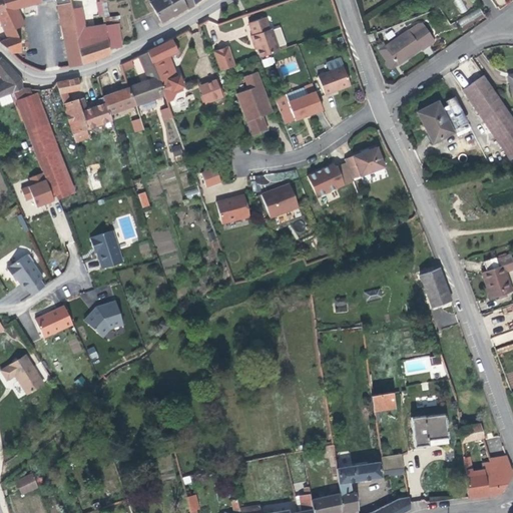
[(4,0),(0,0),(0,22),(7,38),(0,41),(0,43),(10,52),(20,52),(16,34),(14,28),(4,0)]
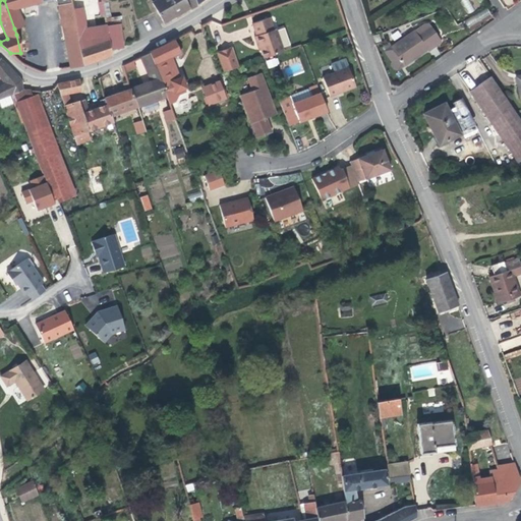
[(4,0),(14,29),(23,26),(25,24),(17,8),(30,5),(47,0),(59,0),(61,6),(59,6),(61,13),(73,11),(73,9),(70,0),(4,0)]
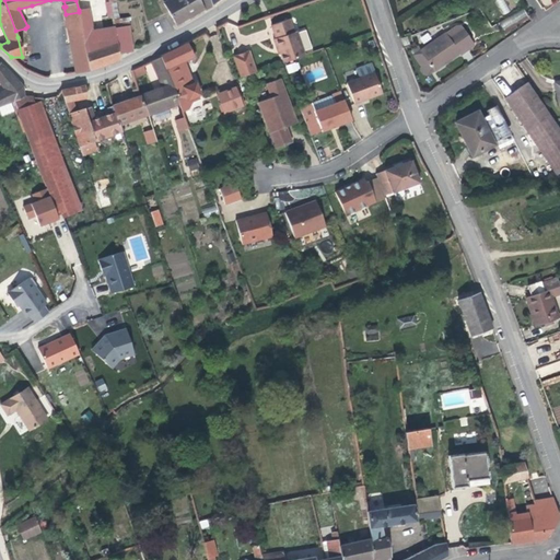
[(113,16),(113,20),(119,19),(115,0),(109,0),(109,2),(113,16)]
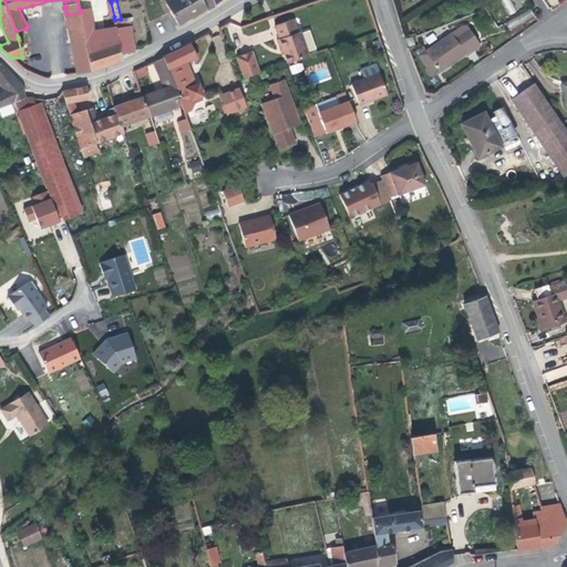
[(207,9),(207,10),(215,6),(213,0),(171,0),(165,3),(178,24),(207,9)]
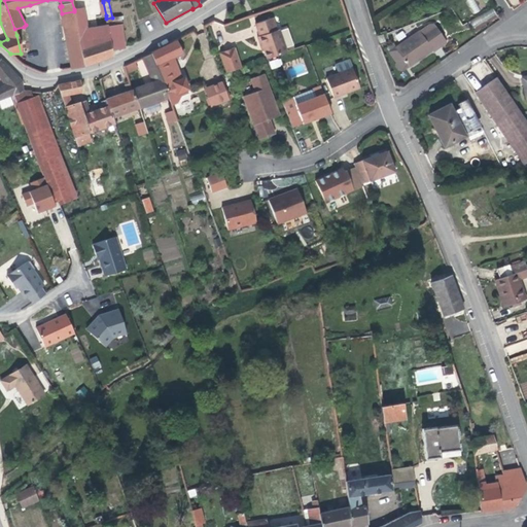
[(473,0),(465,0),(472,14),(480,11),(473,0)]
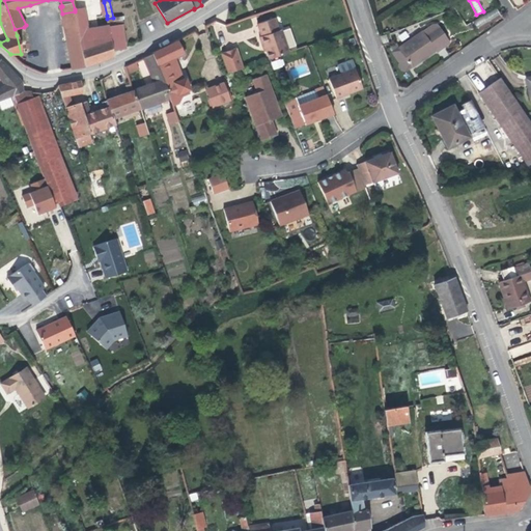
[(85,66),(114,57),(113,50),(109,27),(109,25),(96,27),(100,43),(91,45),(88,29),(84,7),(75,9),(75,11),(78,27),(80,39),(85,66)]
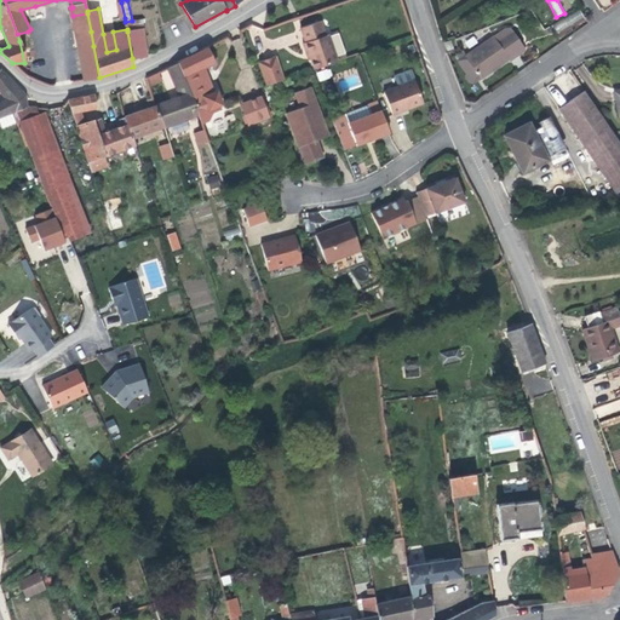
[(581,12),(554,22),(557,34),(586,24),(581,12)]
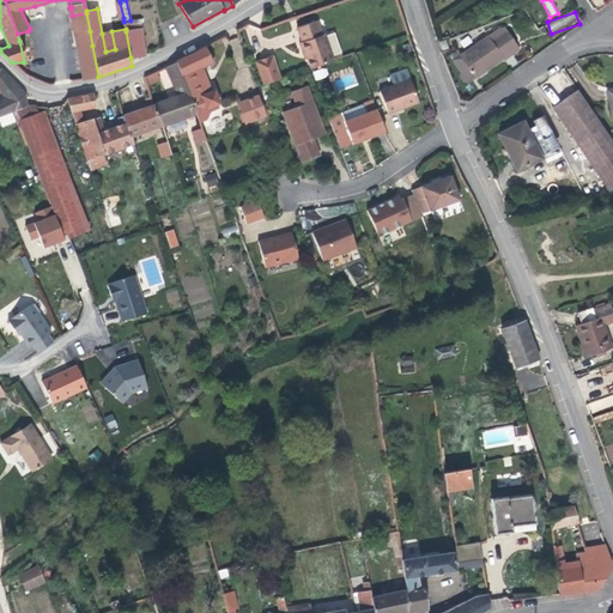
[(76,34),(90,31),(86,13),(72,16),(76,34)]
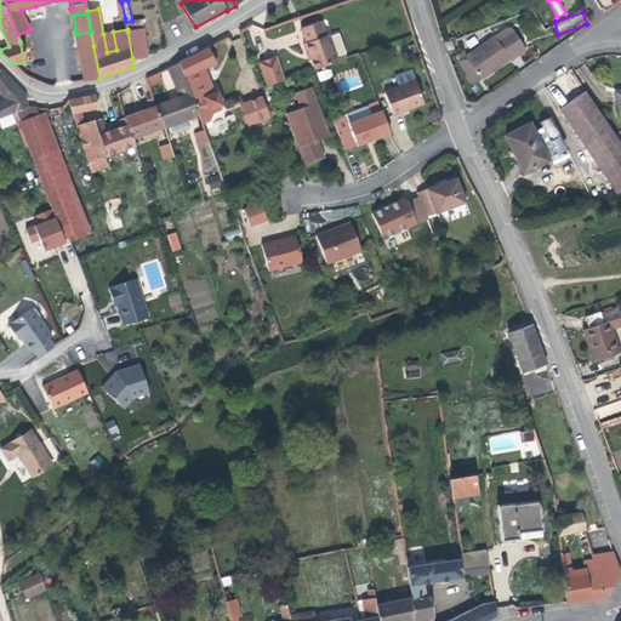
[(127,29),(127,32),(143,29),(142,20),(132,21),(125,22),(127,29)]
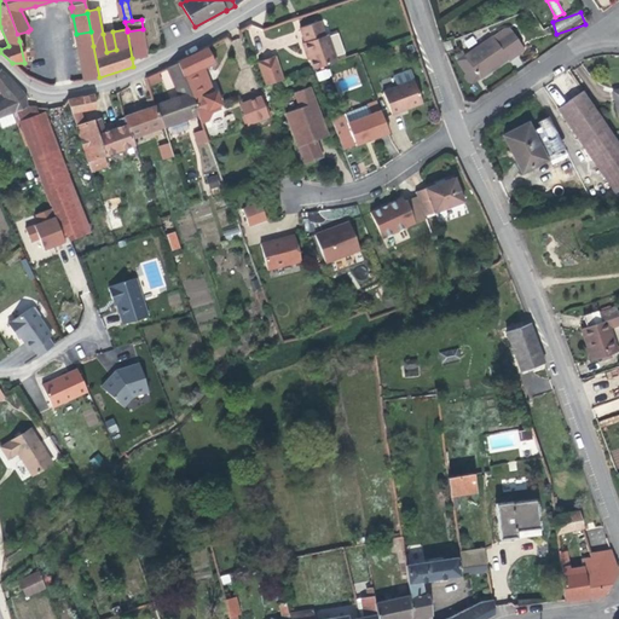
[(320,21),(300,28),(306,42),(302,44),(306,53),(308,53),(311,59),(314,69),(337,61),(328,35),(325,35),(320,21)]
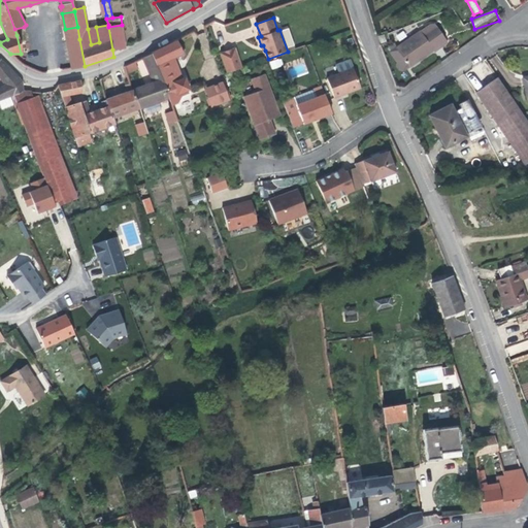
[(112,50),(125,47),(122,25),(108,27),(112,50)]
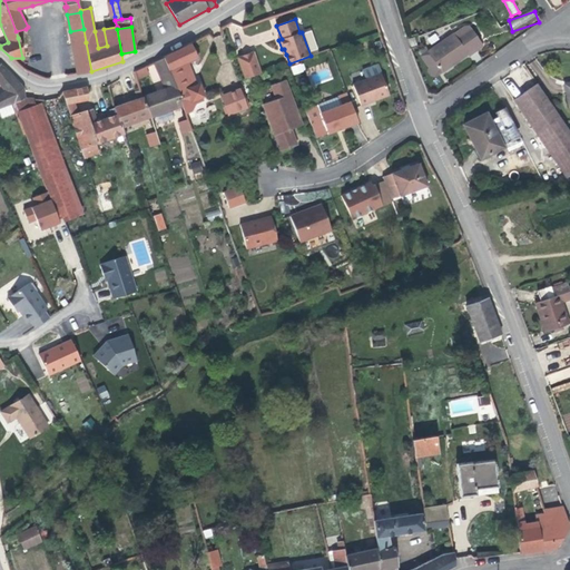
[(464,27),(421,56),(429,67),(428,71),(431,76),(435,77),(468,53),(469,56),(483,46),(470,27),(464,27)]
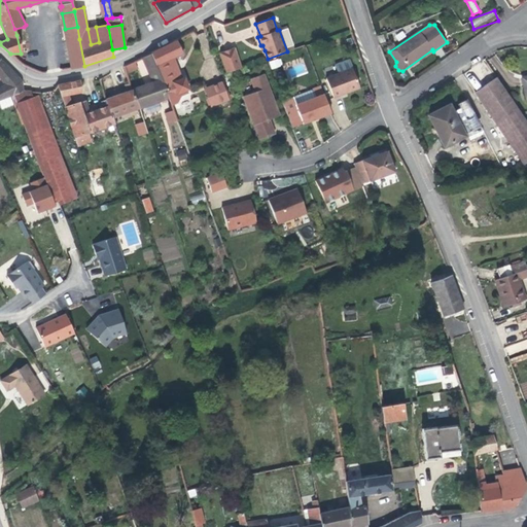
[(79,39),(77,27),(65,29),(67,41),(79,39)]
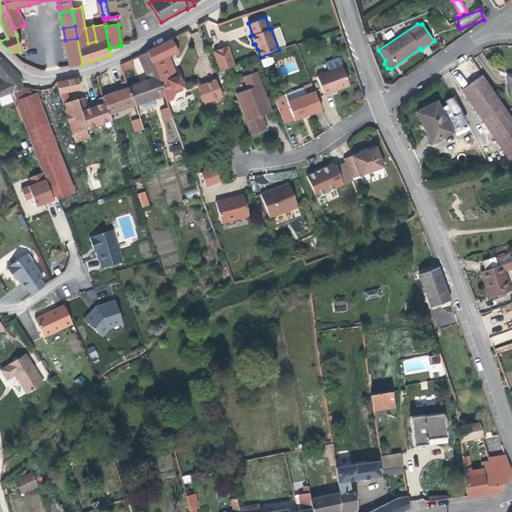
[(85,28),(88,43),(96,41),(93,26),(85,28)]
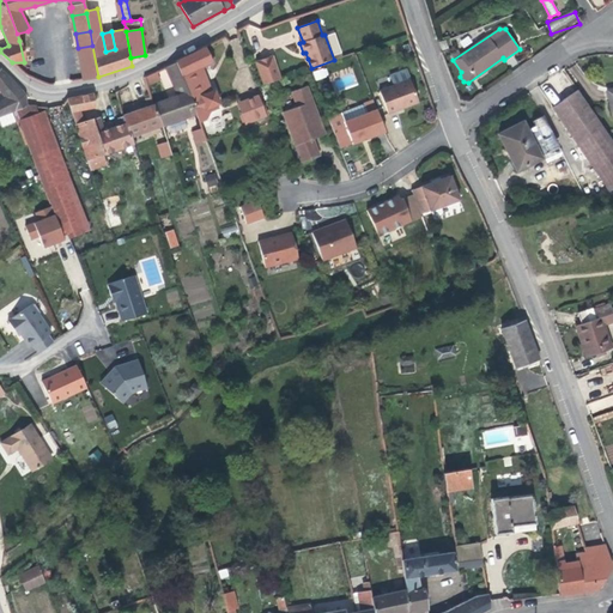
[(328,34),(333,55),(341,54),(337,32),(328,34)]
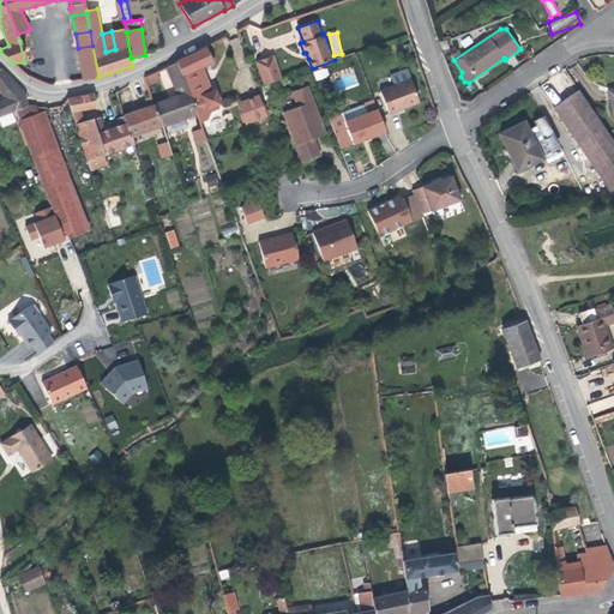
[(84,79),(98,77),(92,46),(78,48),(84,79)]
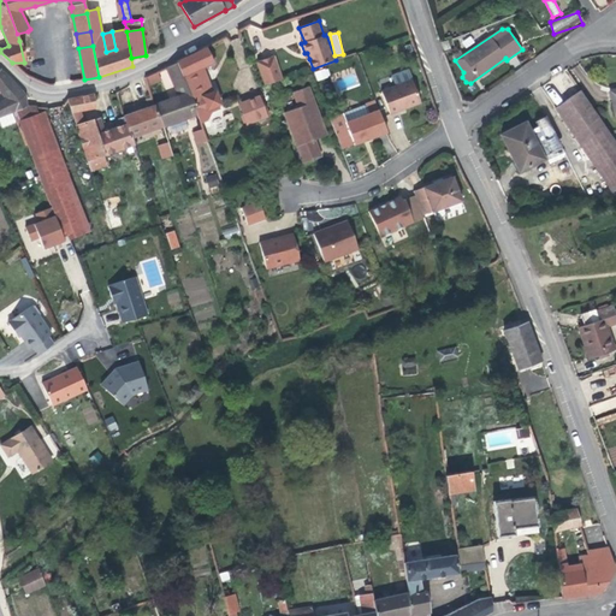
[(206,47),(196,52),(187,58),(178,61),(184,78),(197,113),(201,122),(207,119),(209,112),(208,108),(218,105),(221,104),(215,90),(212,92),(209,93),(202,77),(205,71),(202,66),(213,61),(206,47)]
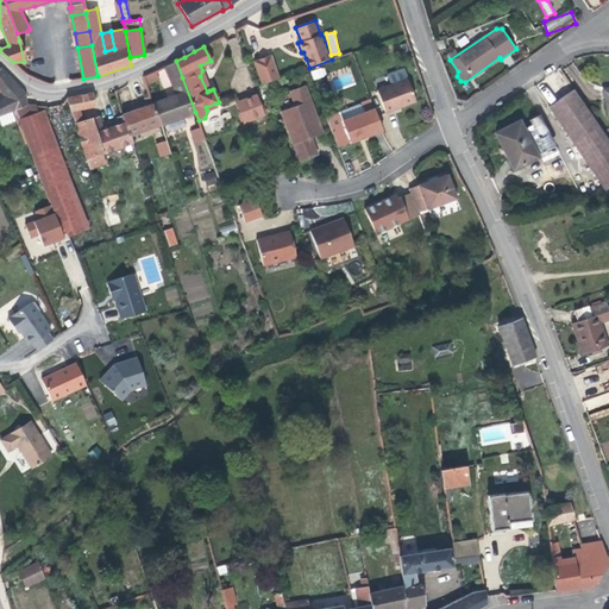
[(271,56),(253,62),(262,83),(278,79),(271,56)]
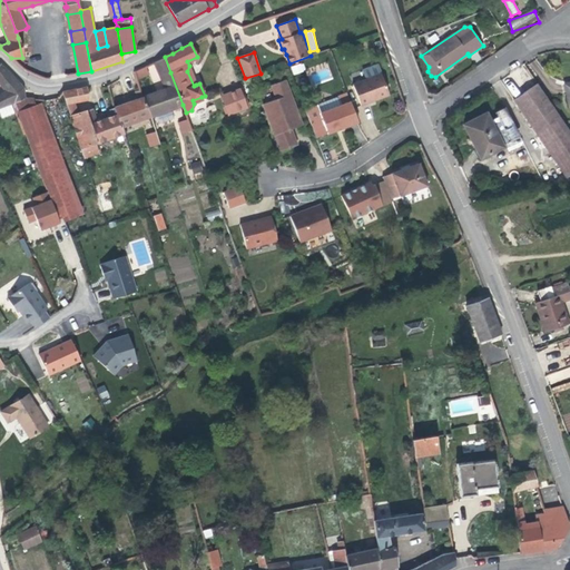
[(151,116),(183,105),(170,72),(165,57),(163,57),(164,58),(154,62),(165,88),(144,97),(151,116)]
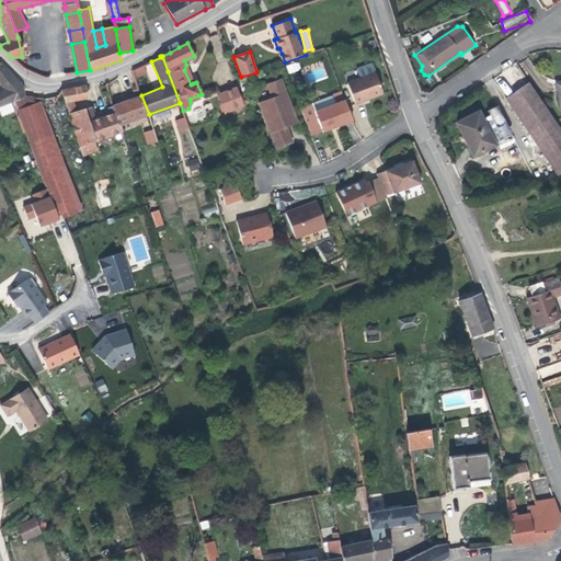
[(286,65),(288,73),(301,70),(299,61),(286,65)]
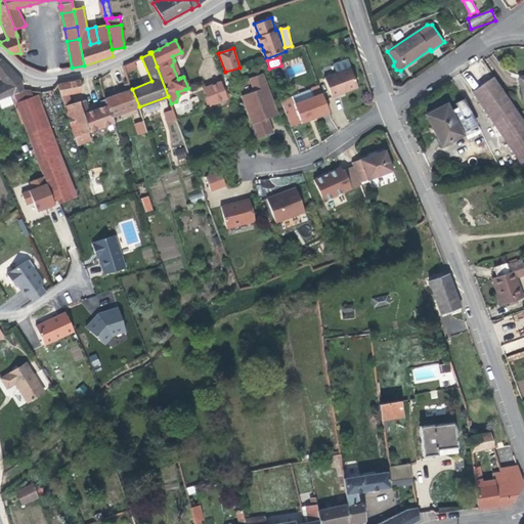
[(0,99),(12,95),(23,89),(23,81),(1,58),(0,59),(0,78),(5,85),(0,88),(0,99)]
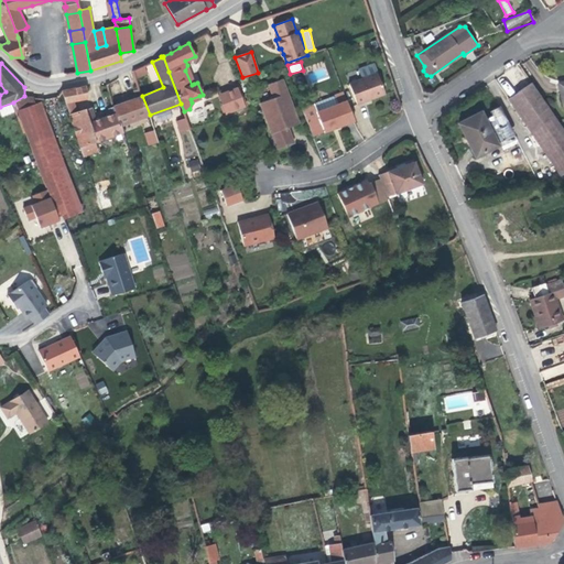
[(192,85),(194,84),(187,65),(185,71),(192,85)]
